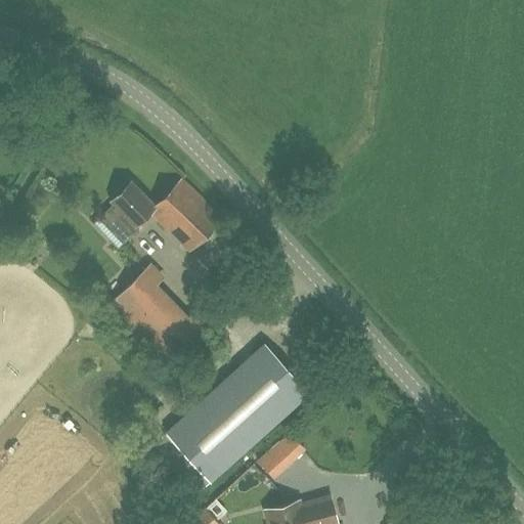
[(149,214),(150,214),(190,252),(222,218),(182,180),(156,208),(149,214)]
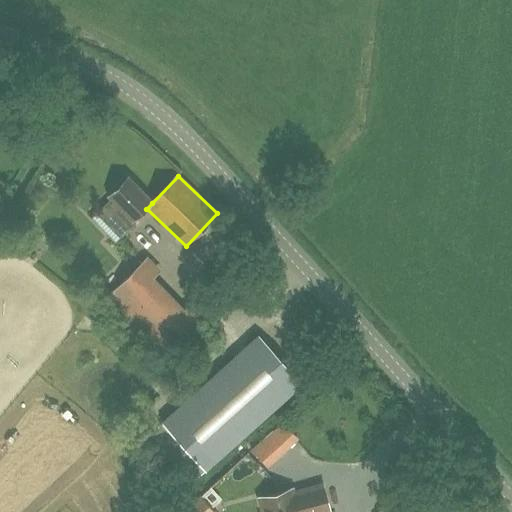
[(134,223),(147,209),(146,209),(152,203),(128,179),(109,199),(112,201),(93,221),(117,246),(127,235),(128,235),(137,225),(134,223)]
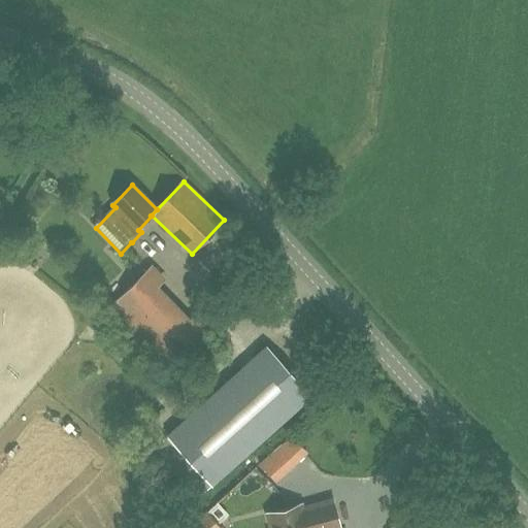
[(152,264),(108,306),(168,369),(212,327),(198,312),(191,319),(158,287),(166,279),(152,264)]
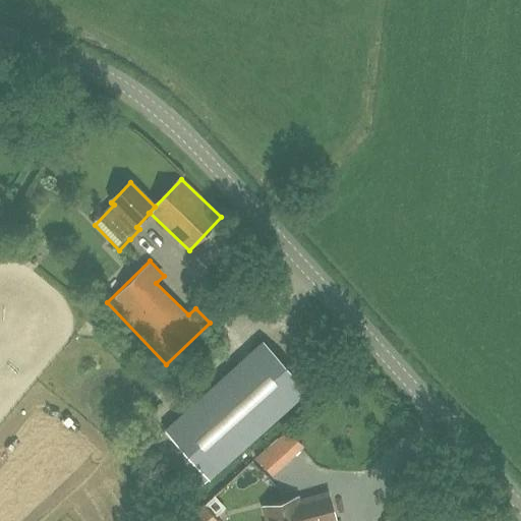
[(145,448),(188,498),(306,392),(263,342),(145,448)]
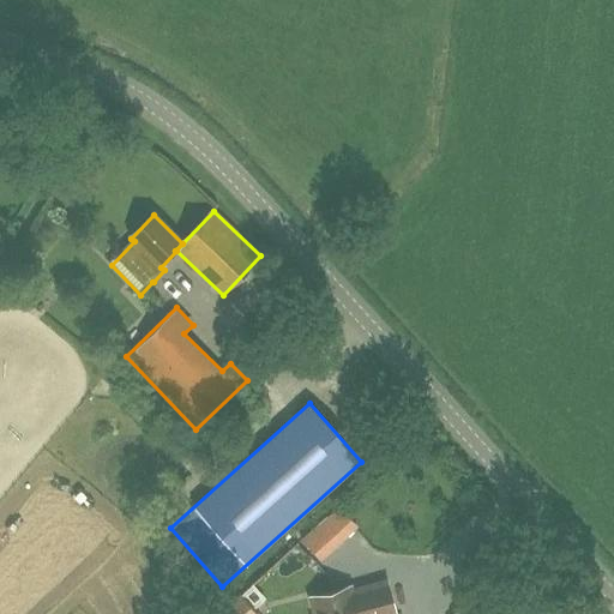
[(365,603),(366,613),(393,613),(386,583),(351,593),(355,606),(365,603)]
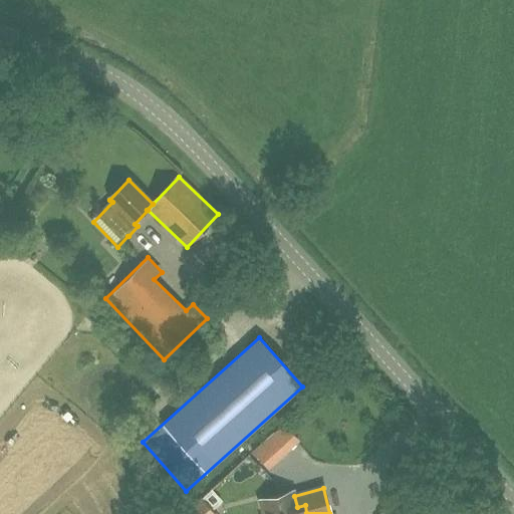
[(297,507),(294,496),(293,492),(261,501),(264,513),(306,513),(305,505),(297,507)]
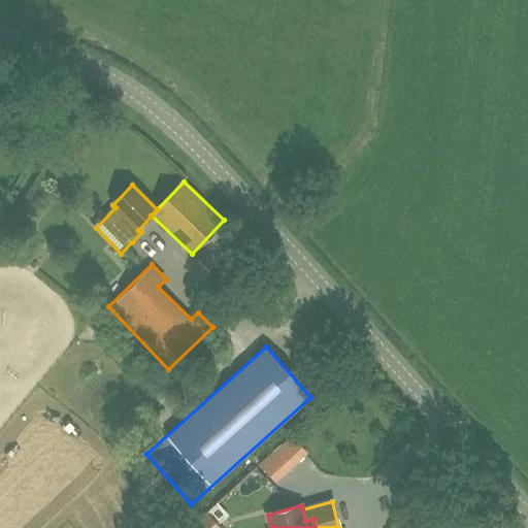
[(188,527),(218,527),(204,513),(188,527)]
